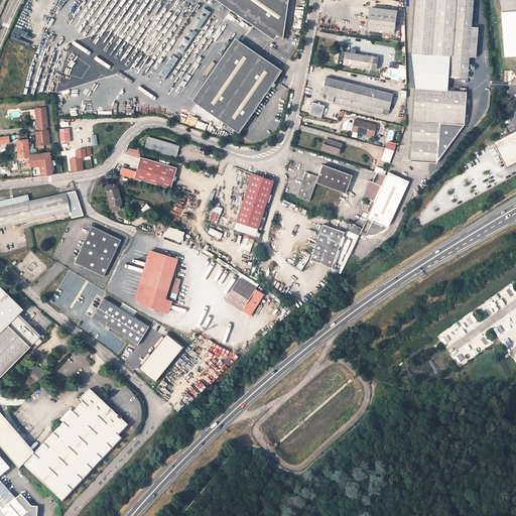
[(218,0),(273,37),(277,32),(282,36),(287,0),(218,0)]
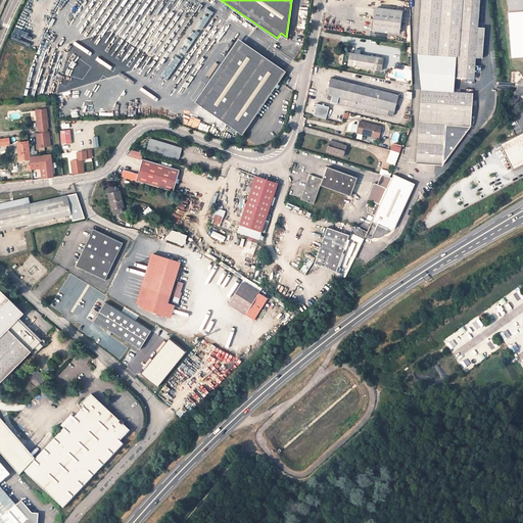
[(453,56),(455,0),(420,0),(416,53),(418,53),(421,90),(449,92),(454,92),(455,78),(457,56),(453,56)]
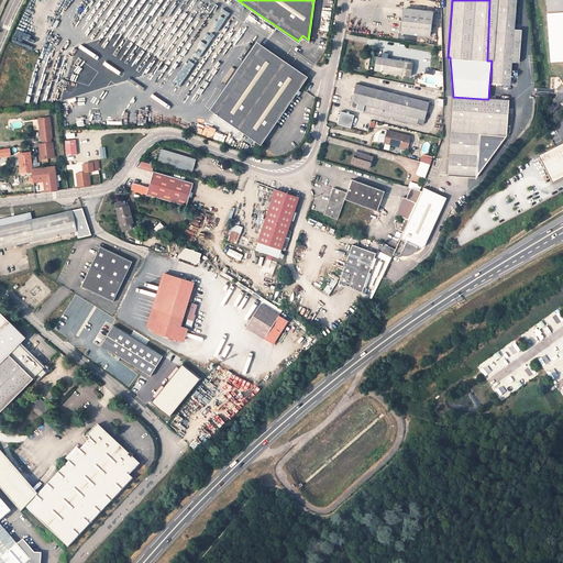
[(520,35),(521,24),(515,24),(515,19),(516,0),(489,0),(487,61),(492,61),(489,84),(510,85),(511,62),(518,63),(519,54),(518,54),(519,35),(520,35)]
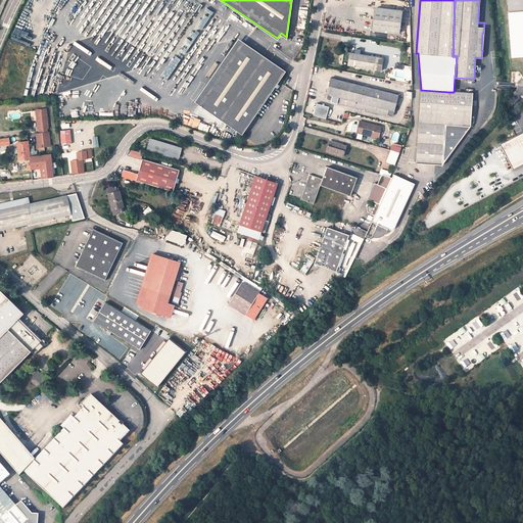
[(522,0),(508,0),(509,11),(522,10),(522,0)]
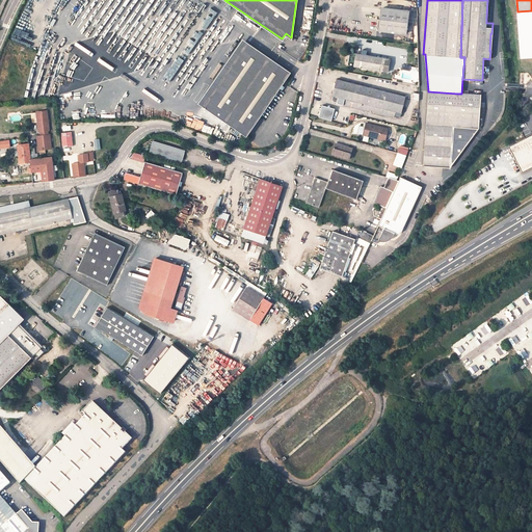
[(381,8),(380,20),(378,30),(405,33),(408,11),(381,8)]
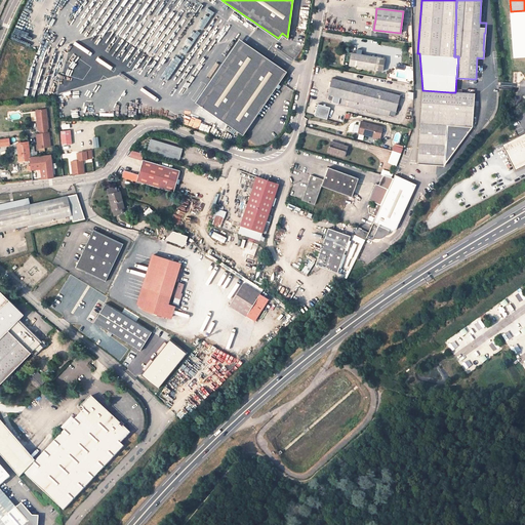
[(524,10),(511,11),(515,58),(524,57),(524,10)]
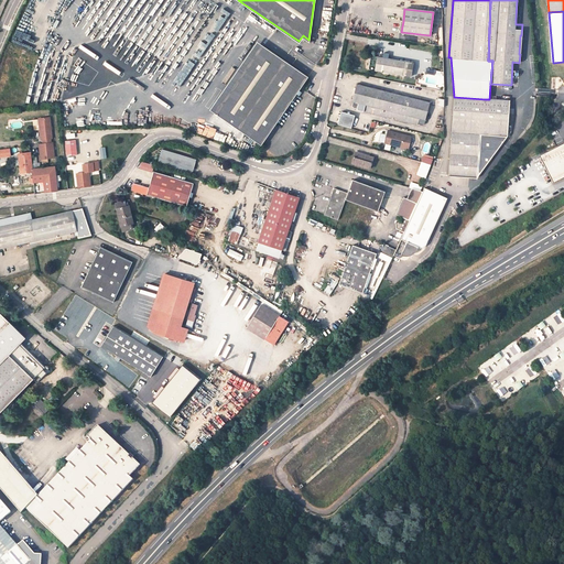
[(210,46),(227,18),(219,13),(203,43),(210,46)]
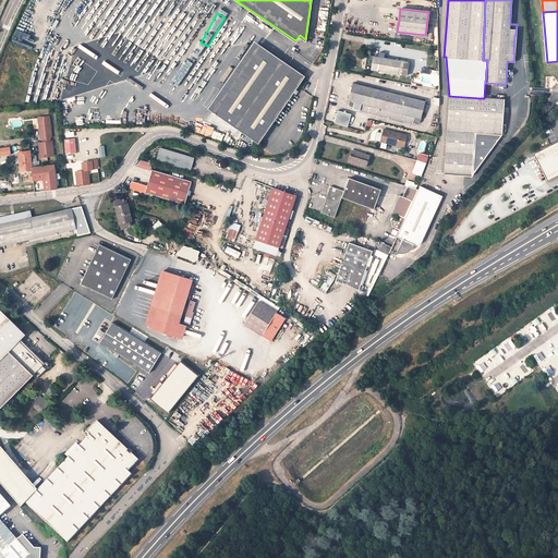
[(254,40),(207,107),(258,142),(304,74),(254,40)]
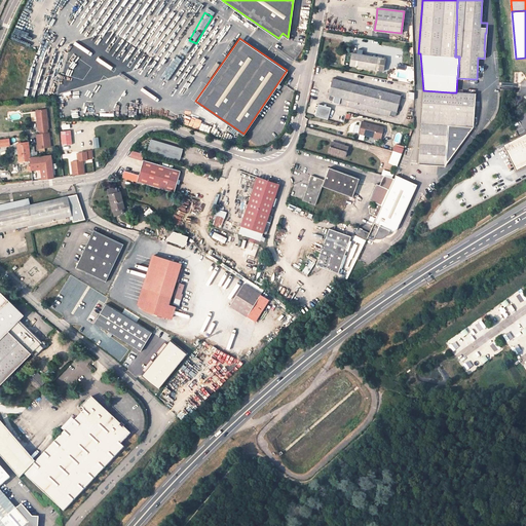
[(358,53),(346,51),(344,65),(366,68),(368,55),(362,54),(358,53)]
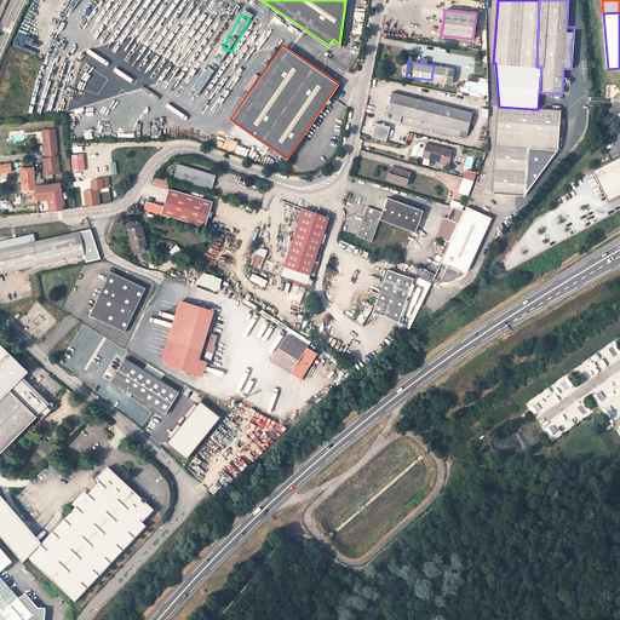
[(445,68),(434,65),(431,80),(442,82),(449,84),(452,69),(445,68)]
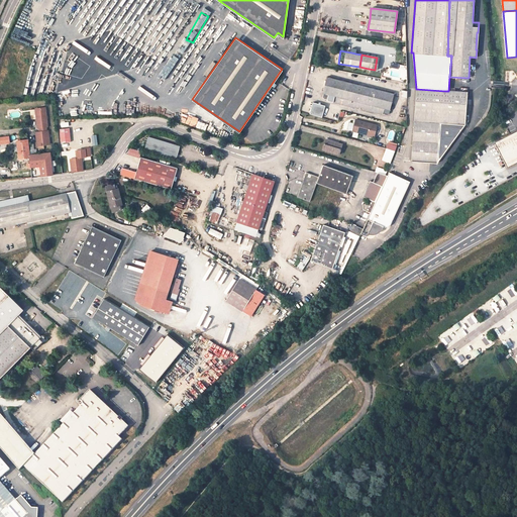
[(327,77),(323,93),(324,93),(323,97),(323,98),(327,99),(327,100),(383,114),(384,112),(389,113),(394,94),(327,77)]
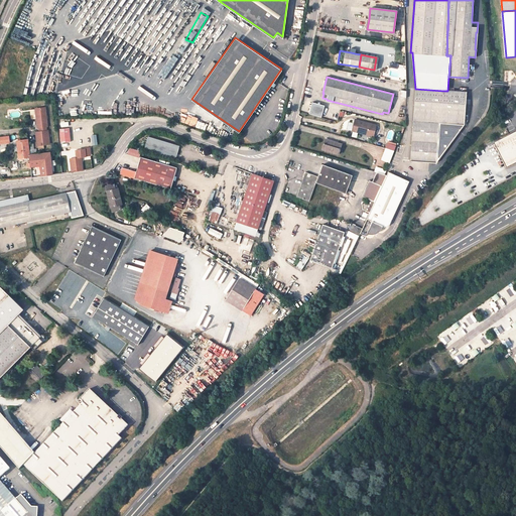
[(439,122),(443,91),(415,89),(413,128),(438,134),(439,122)]
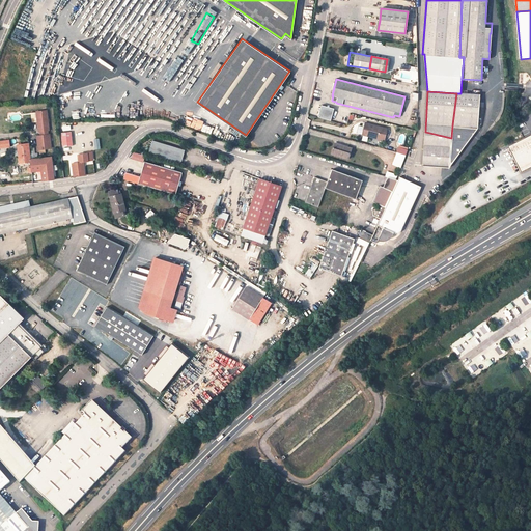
[(479,114),(480,94),(460,93),(456,93),(452,126),(478,128),(479,114)]
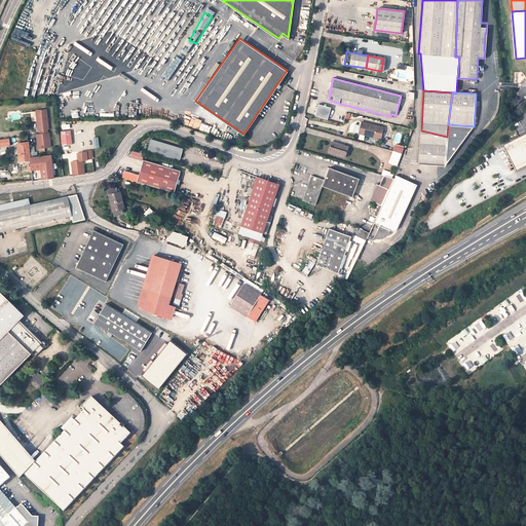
[(330,119),(333,107),(318,103),(315,115),(330,119)]
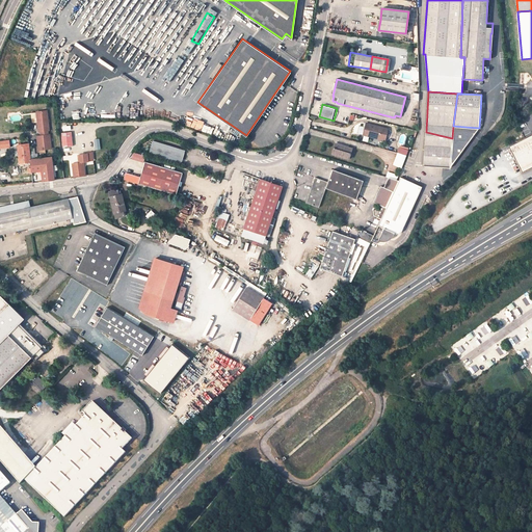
[(37,112),(38,122),(48,122),(47,111),(37,112)]
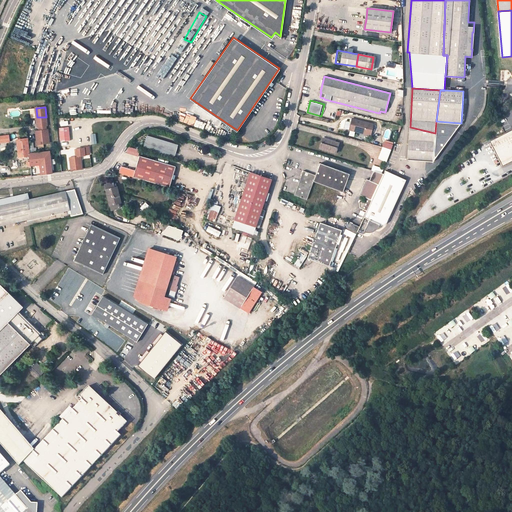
[(196,126),(204,129),(208,119),(200,116),(196,126)]
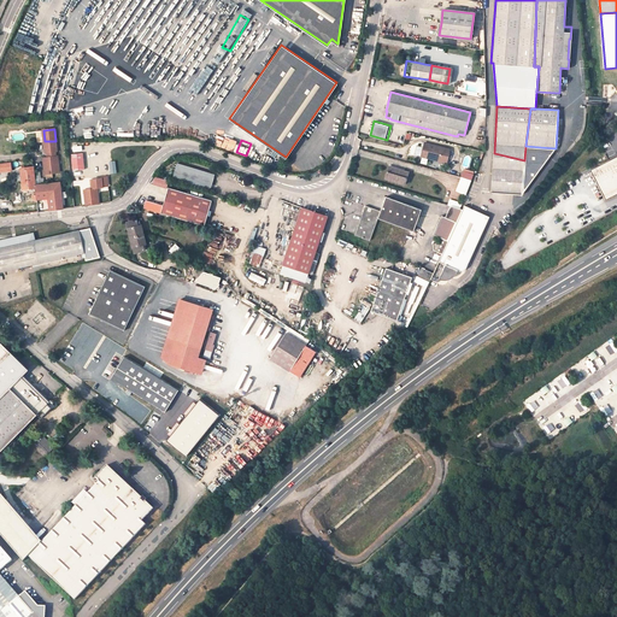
[(56,141),(45,141),(46,152),(50,152),(50,157),(43,158),(45,174),(52,172),(59,172),(57,157),(56,157),(54,151),(57,151),(56,141)]
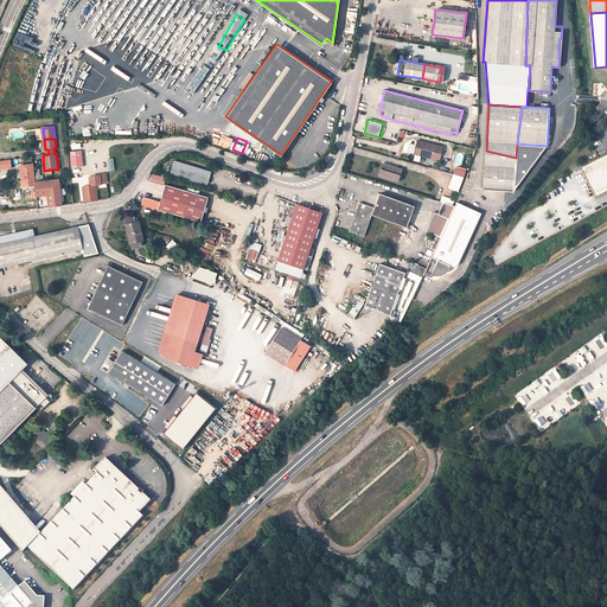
[(441,153),(443,146),(417,140),(416,147),(422,148),(421,155),(432,158),(434,151),(441,153)]
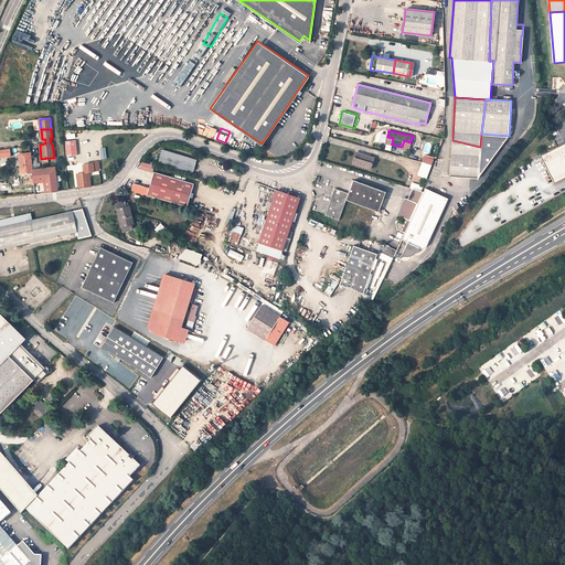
[(478,178),(509,136),(481,134),(480,147),(478,178)]
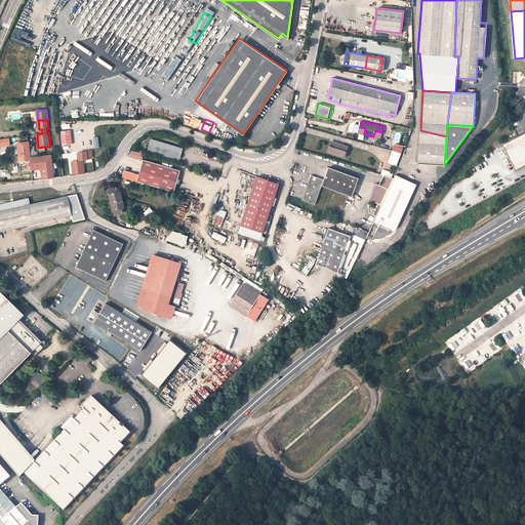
[(70,130),(61,131),(63,146),(72,145),(70,130)]
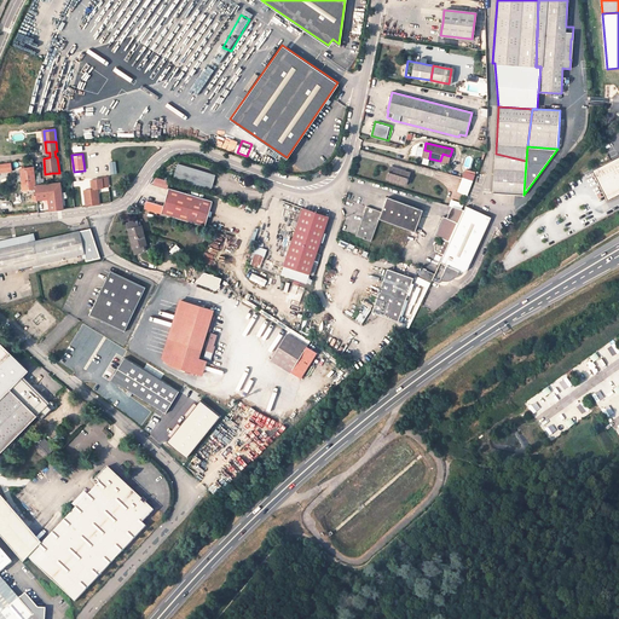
[(492,192),(524,195),(526,161),(496,154),(492,192)]
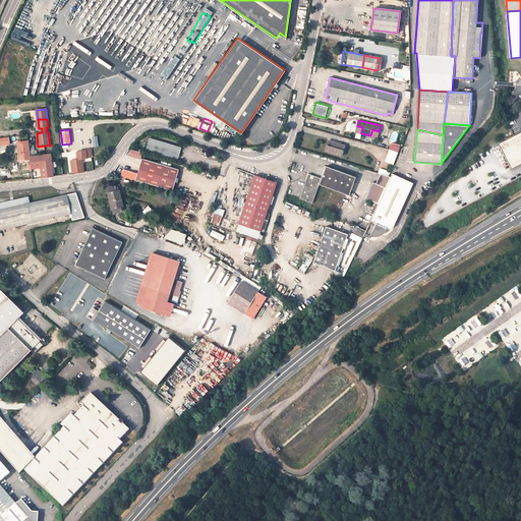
[(520,131),(496,142),(507,168),(520,161),(520,131)]
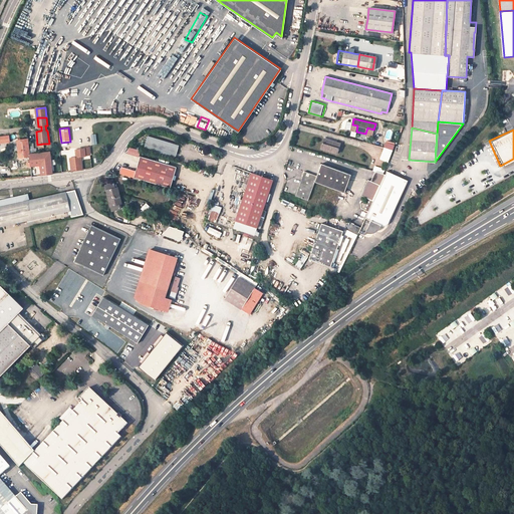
[(175,158),(178,146),(148,137),(145,149),(175,158)]
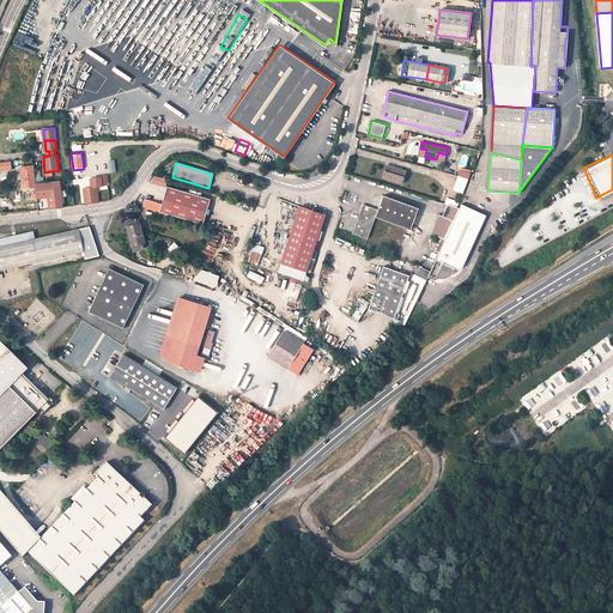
[(32,165),(23,168),(25,187),(35,186),(35,184),(32,165)]
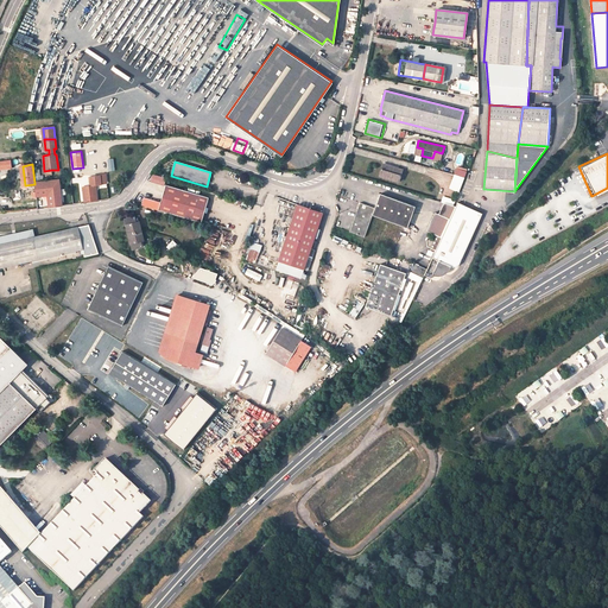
[(384,164),(379,176),(399,182),(403,170),(384,164)]
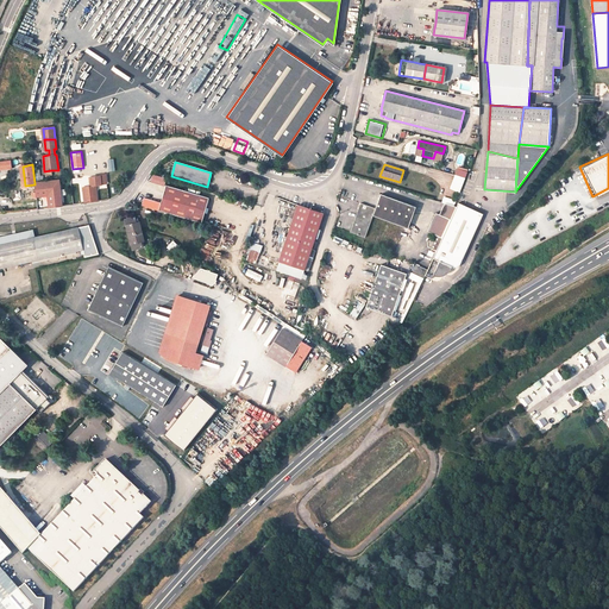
[(100,184),(100,183),(107,182),(106,175),(100,175),(100,176),(90,177),(92,186),(82,187),(85,202),(96,201),(95,192),(95,187),(95,186),(100,184)]
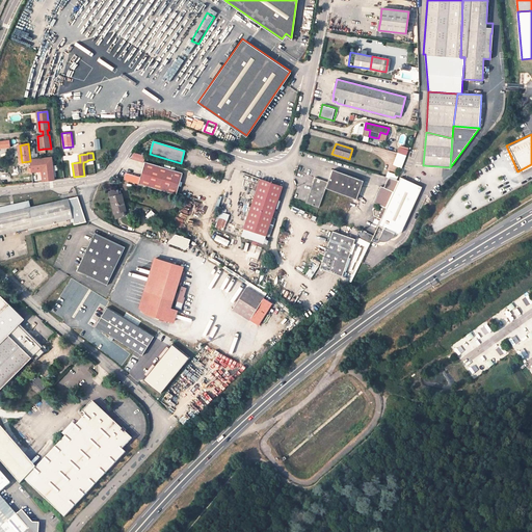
[(143,162),(145,156),(133,153),(131,159),(143,162)]
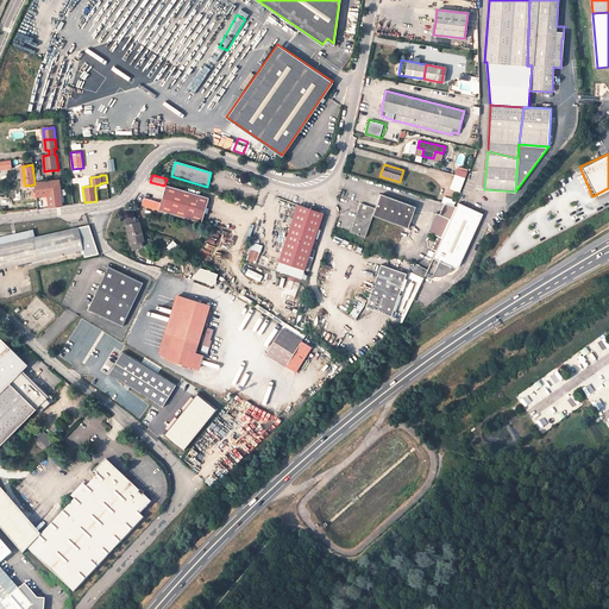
[(456,175),(450,188),(459,193),(465,177),(456,175)]
